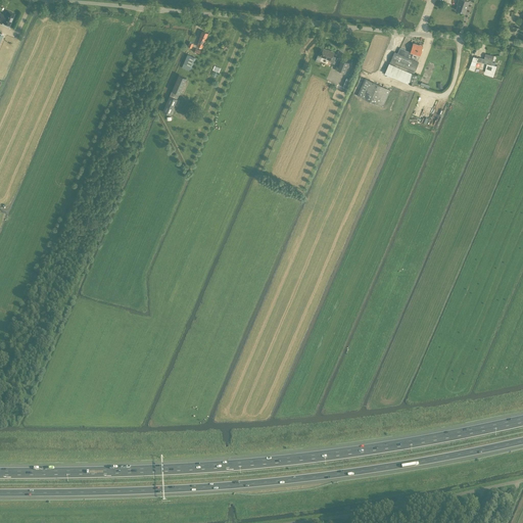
[(459,0),(456,9),(465,12),(469,1),(466,0),(459,0)]
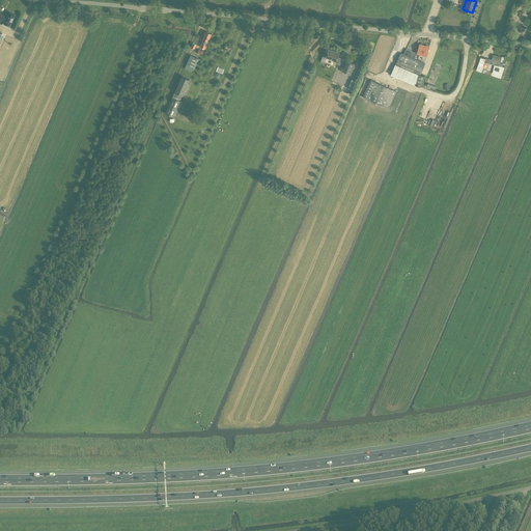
[(9,25),(15,14),(7,10),(5,15),(0,11),(0,20),(2,21),(2,22),(9,25)]
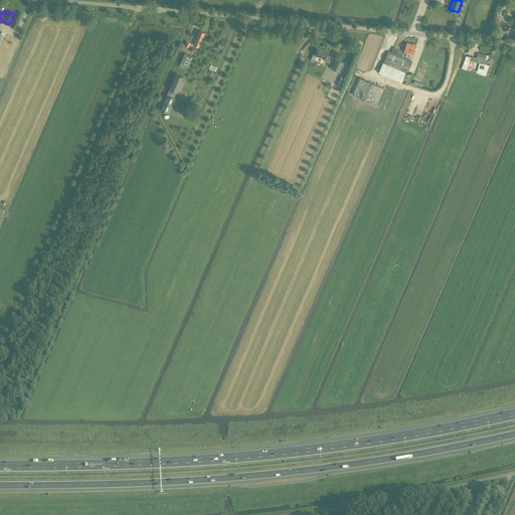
[(200,43),(199,42),(201,38),(202,39),(205,32),(199,30),(196,36),(197,37),(195,41),(194,45),(198,47),(200,43)]
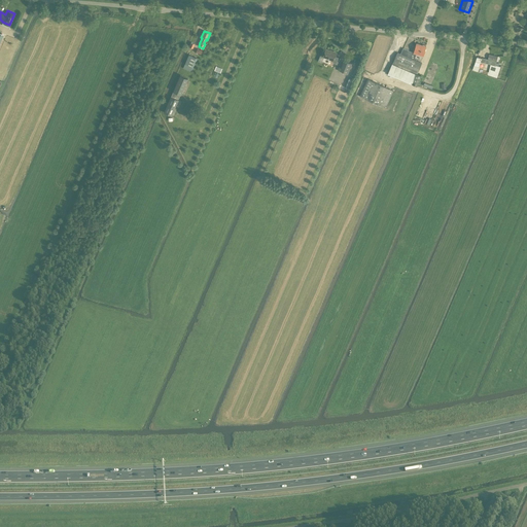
[(388,73),(398,78),(412,83),(416,85),(421,75),(417,74),(421,63),(414,60),(416,54),(423,56),(426,46),(425,46),(425,47),(420,45),(421,44),(416,43),(414,53),(403,48),(400,54),(397,53),(388,73)]
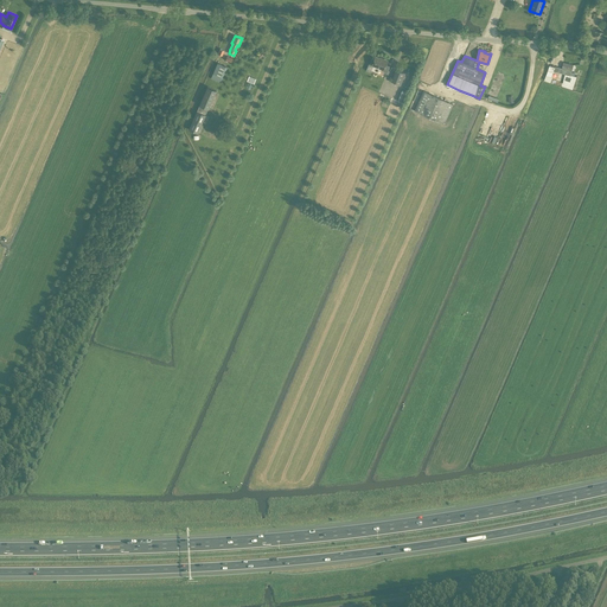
[(383,71),(387,72),(390,66),(387,64),(388,62),(375,56),(372,64),(384,69),(383,71)]
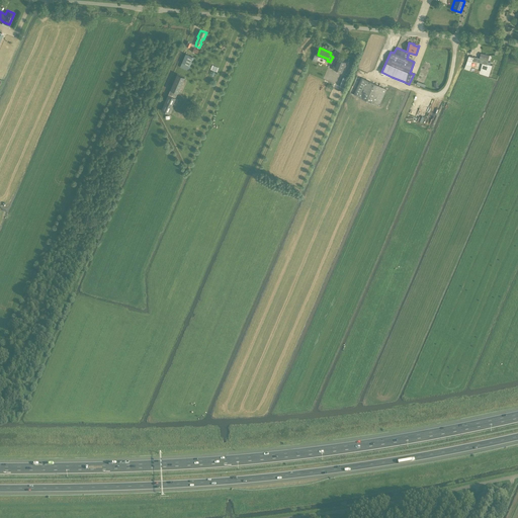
[(472,69),(472,70),(488,76),(492,65),(487,63),(489,55),(481,53),(480,58),(473,57),(468,56),(465,69),(469,70),(471,66),(470,65),(472,60),(483,62),(480,71),(472,68),(472,69)]
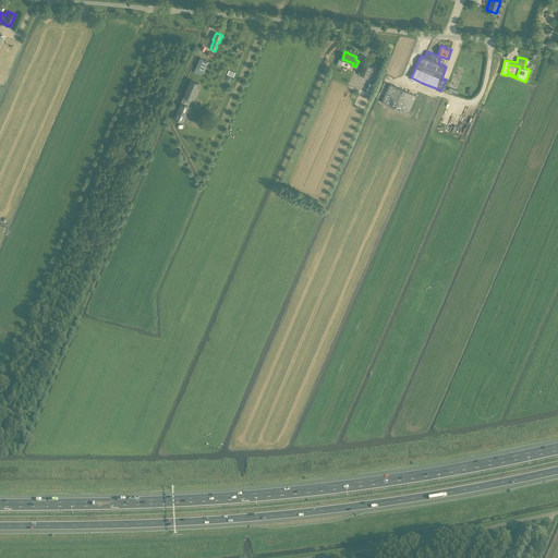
[(203,76),(209,61),(205,60),(199,58),(194,72),(203,76)]
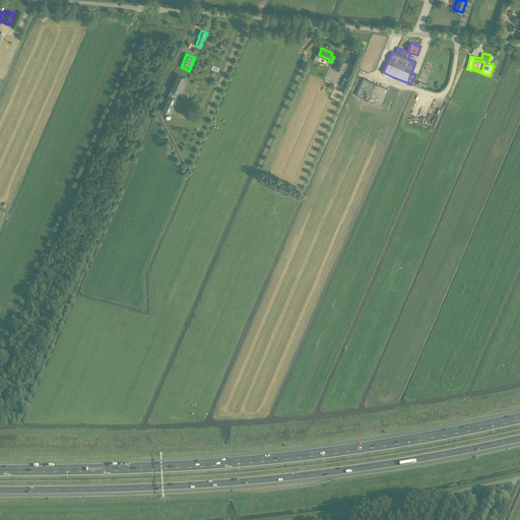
[(343,72),(347,63),(340,60),(336,70),(343,72)]
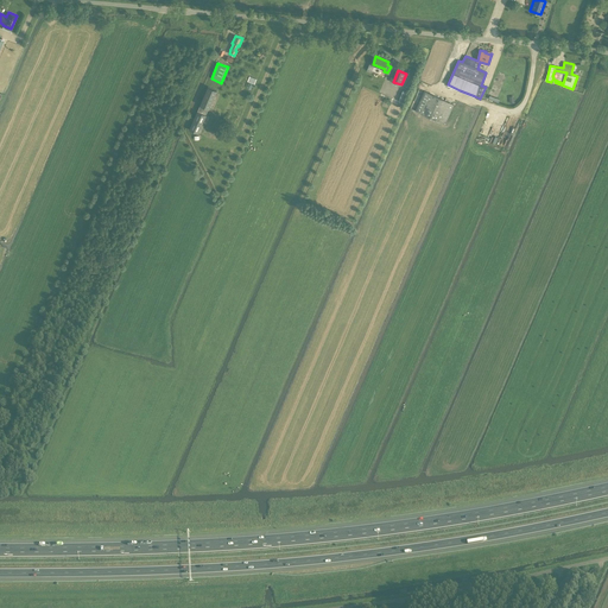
[(209,108),(217,90),(208,87),(201,105),(197,112),(189,130),(198,133),(206,115),(209,108)]
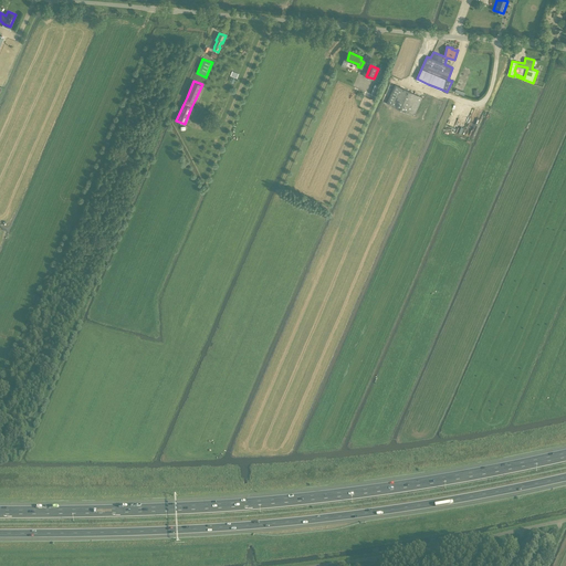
[(413,115),(422,97),(395,84),(386,103),(413,115)]
